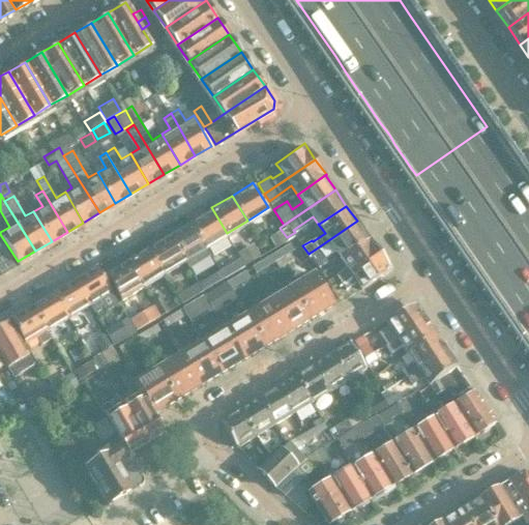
[(211,207),(190,221),(206,245),(227,233),(211,207)]
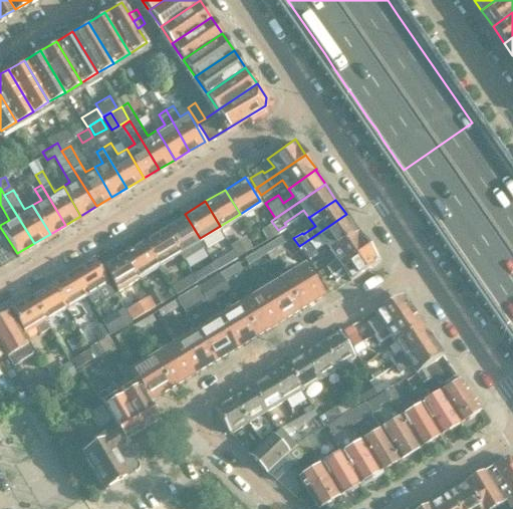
[(185,214),(165,226),(180,250),(200,238),(185,214)]
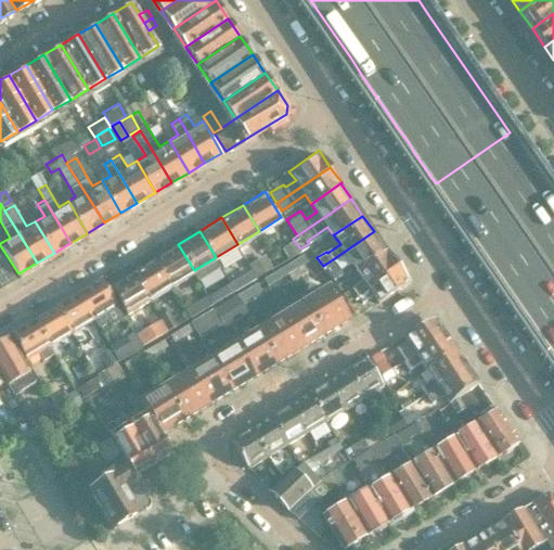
[(356,267),(385,247),(374,231),(326,264),(324,265),(333,277),(342,271),(338,267),(350,259),(356,267)]
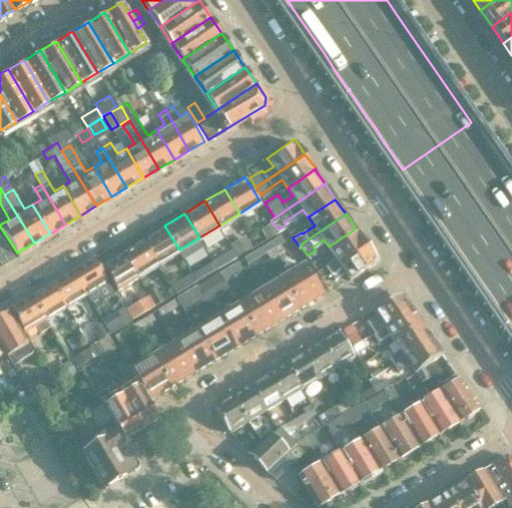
[(179,249),(164,225),(143,237),(158,263),(179,249)]
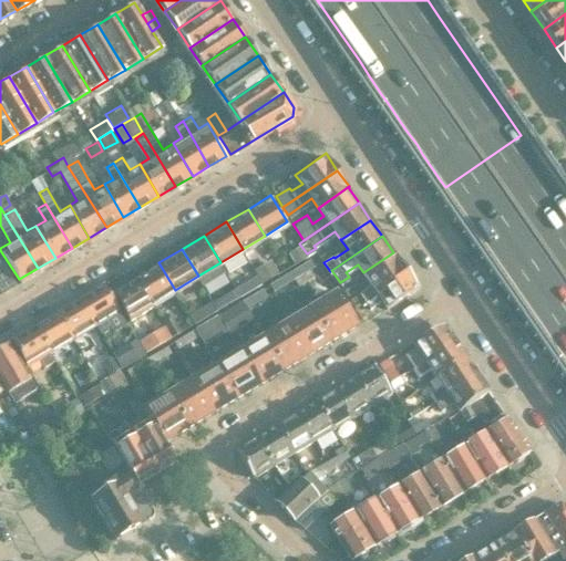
[(393,252),(363,272),(370,282),(349,297),(353,303),(361,298),(362,300),(363,300),(407,270),(393,252)]
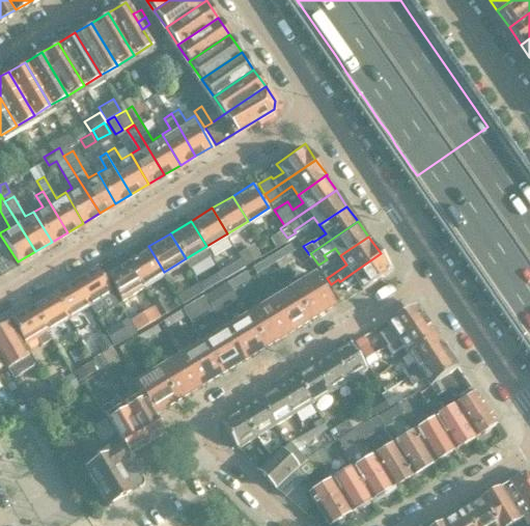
[(236,251),(240,255),(244,264),(260,254),(253,241),(236,251)]
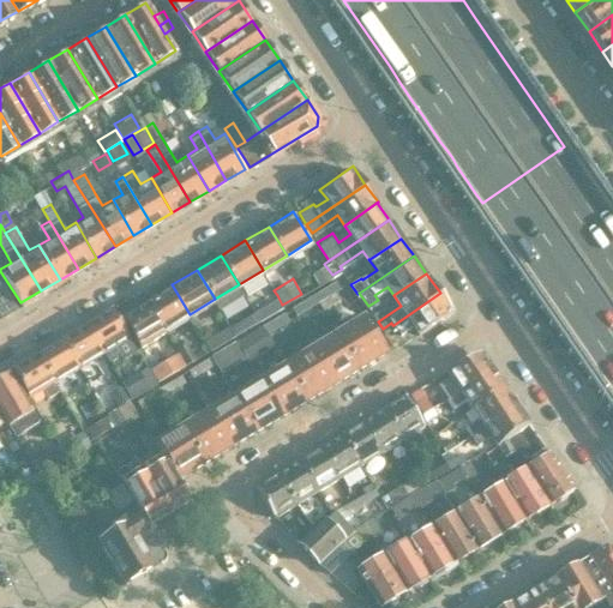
[(295,312),(338,286),(335,278),(290,305),(295,312)]
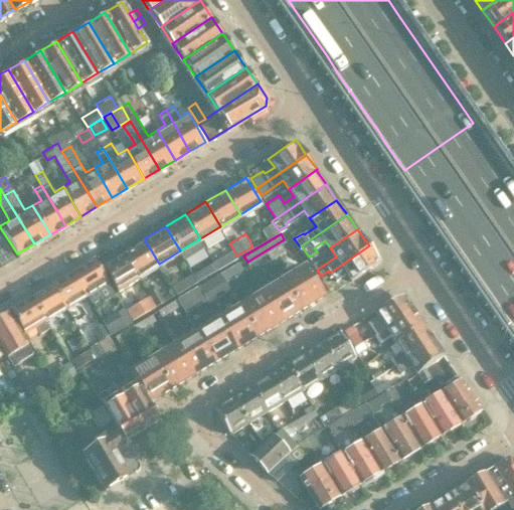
[(0,265),(14,256),(2,237),(0,238),(0,265)]
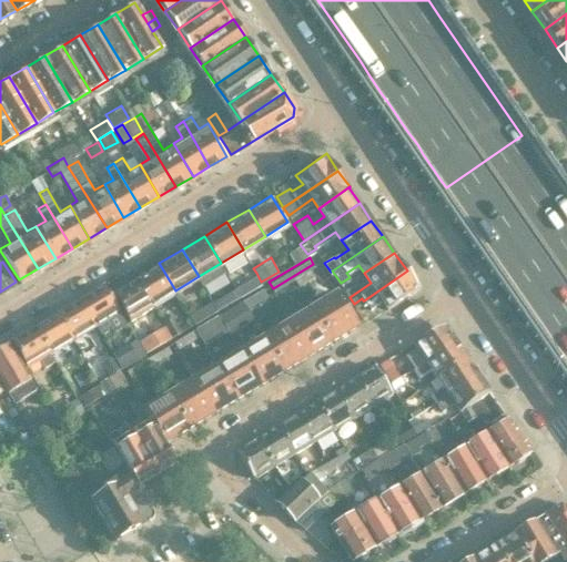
[(159,263),(137,276),(153,304),(175,290),(159,263)]
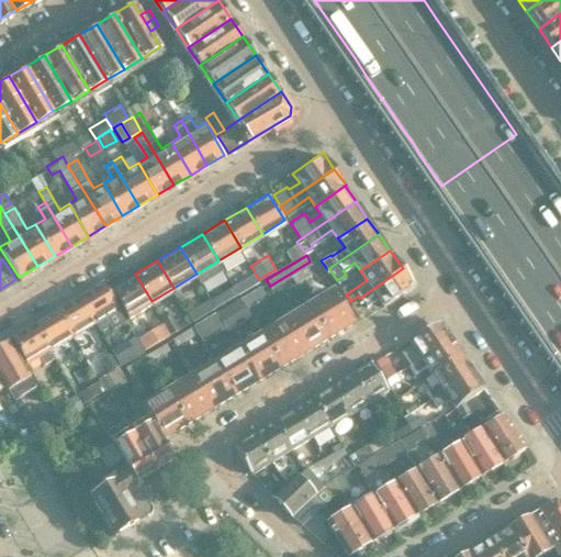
[(382,303),(408,287),(414,283),(403,268),(360,298),(359,298),(351,302),(357,312),(367,305),(366,303),(378,296),(382,303)]
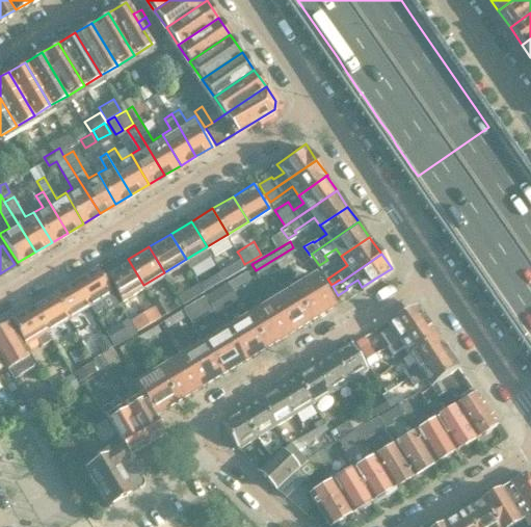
[(222,277),(244,264),(240,256),(218,269),(222,277)]
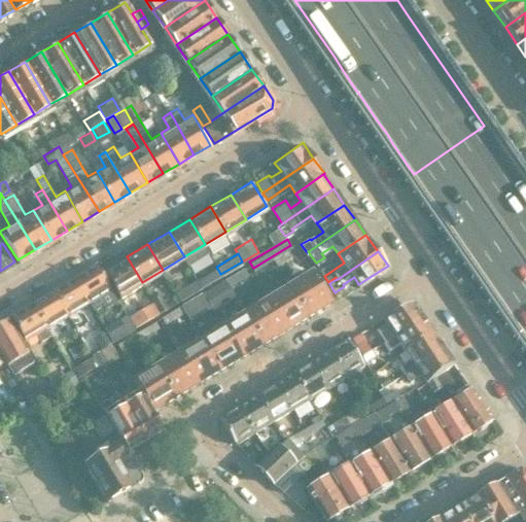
[(127,256),(104,270),(120,296),(142,282),(127,256)]
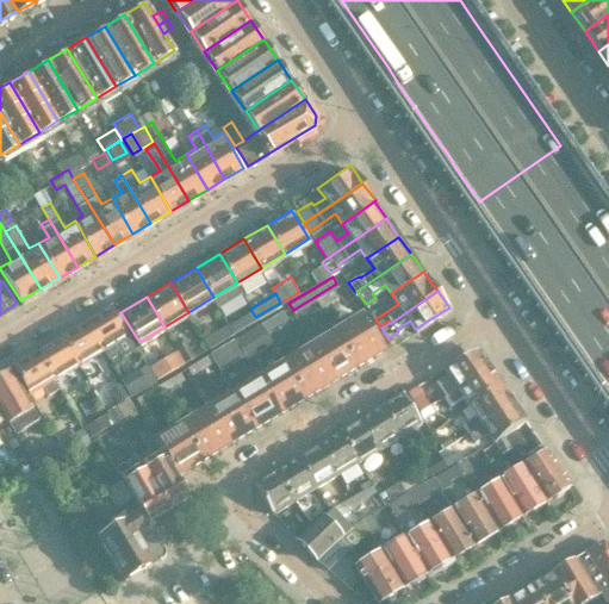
[(128,332),(117,315),(110,303),(86,317),(104,347),(110,356),(120,350),(115,340),(128,332)]
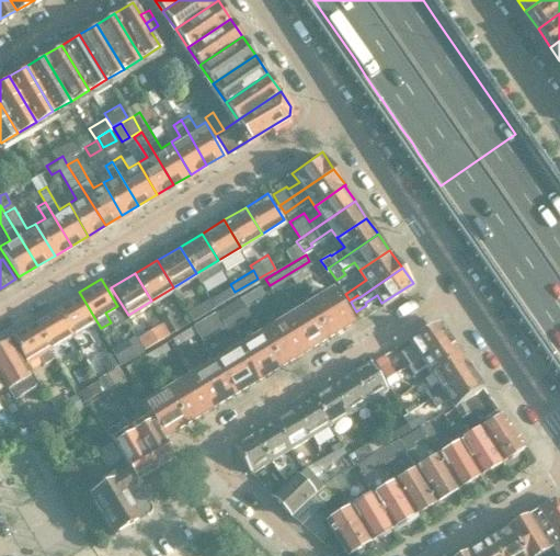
[(242,302),(263,290),(259,283),(238,295),(242,302)]
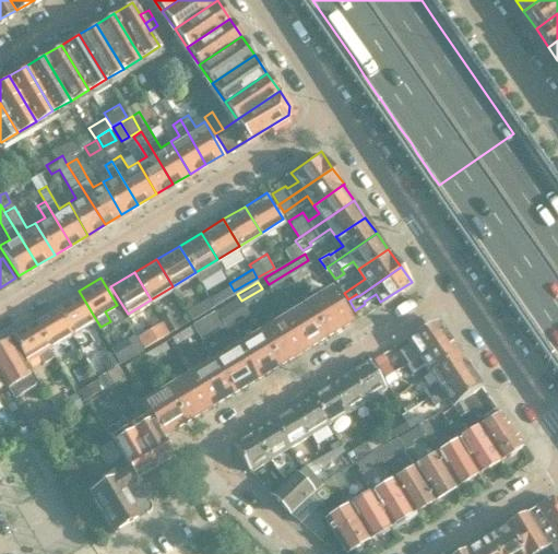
[(349,319),(330,286),(312,297),(308,290),(304,292),(308,299),(328,332),(349,319)]
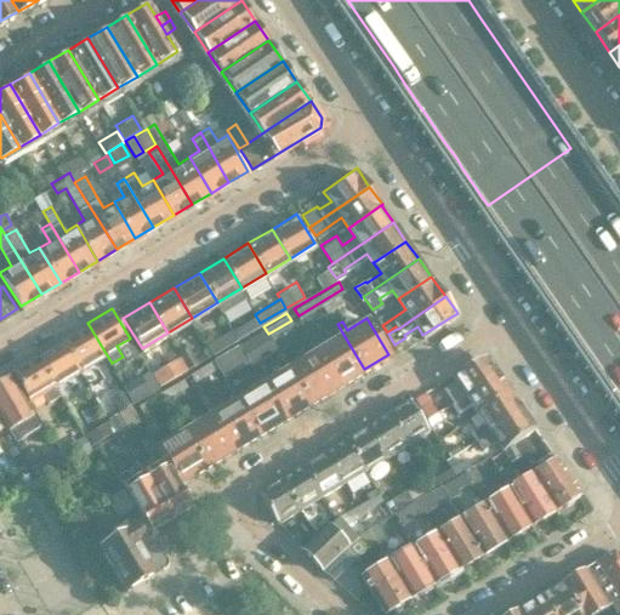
[(106,353),(87,323),(63,337),(83,368),(106,353)]
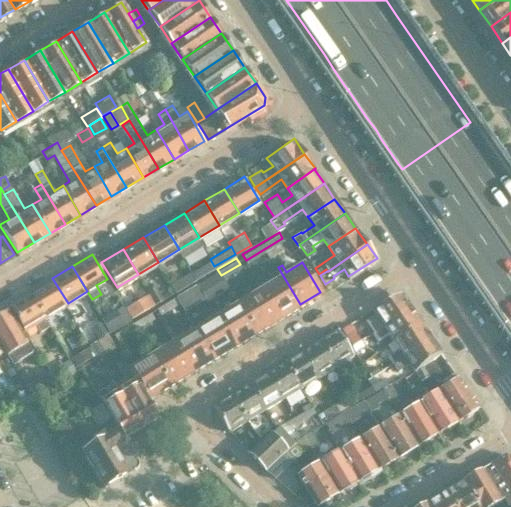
[(227,286),(221,275),(217,269),(197,281),(206,298),(227,286)]
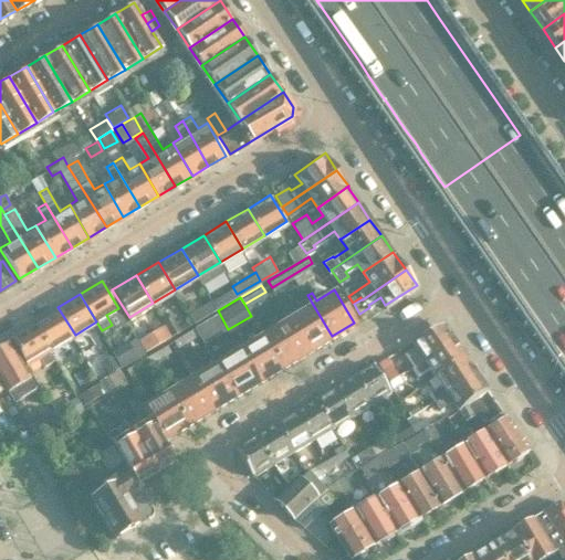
[(192,321),(217,307),(213,302),(211,298),(188,313),(192,321)]
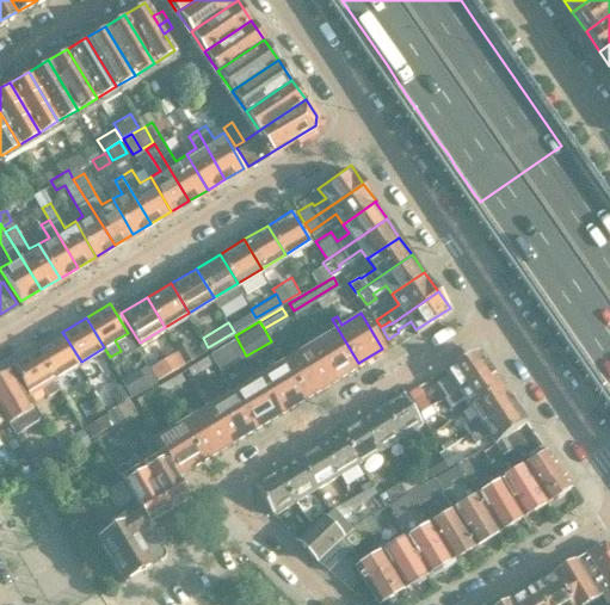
[(358,363),(337,327),(309,344),(331,380),(358,363)]
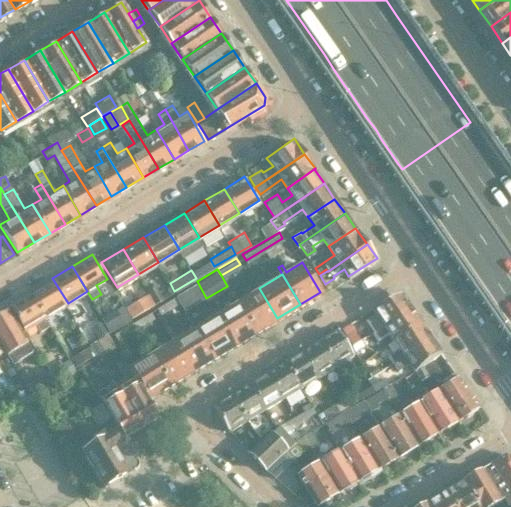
[(68,303),(52,278),(31,291),(46,316),(68,303)]
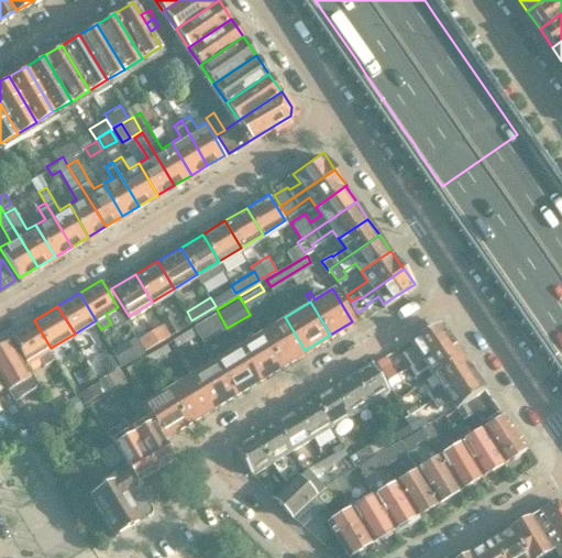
[(162,319),(169,332),(178,327),(169,314),(162,319)]
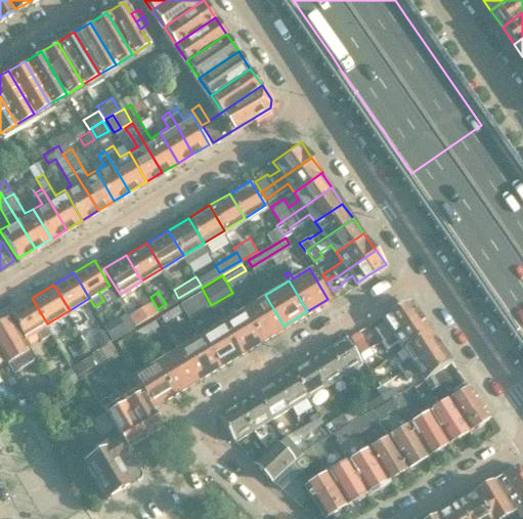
[(193,293),(179,302),(187,316),(203,307),(193,293)]
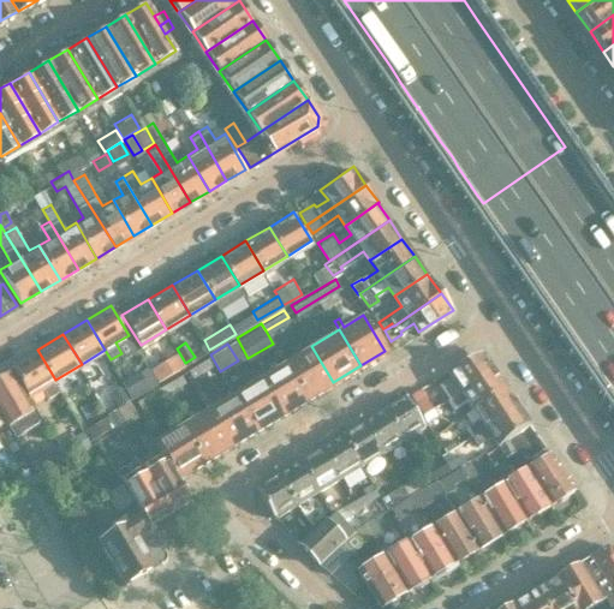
[(333,382),(311,346),(286,362),(308,398),(333,382)]
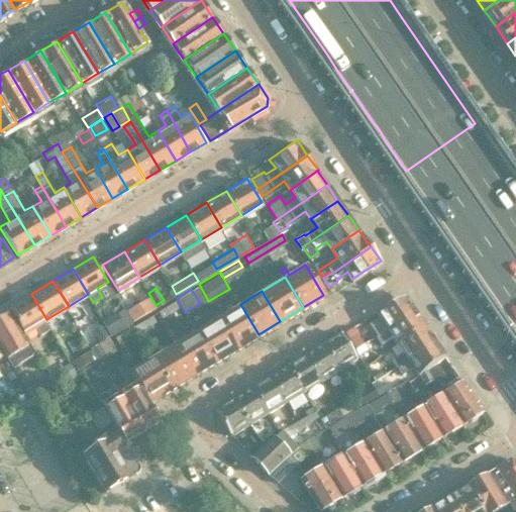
[(403,293),(375,311),(382,319),(371,327),(376,334),(414,309),(406,298),(403,293)]
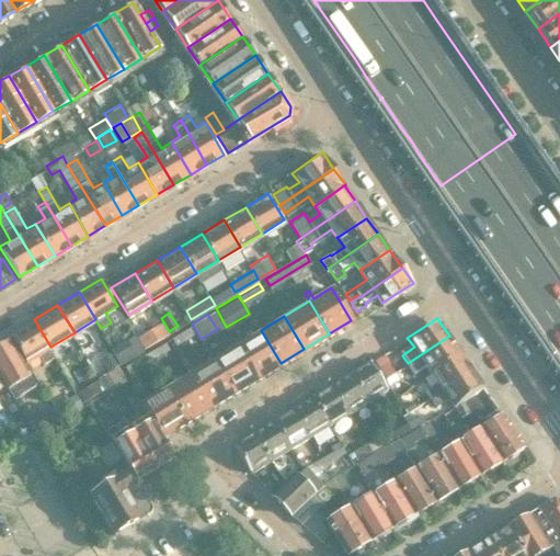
[(50,347),(34,319),(9,333),(11,336),(27,361),(37,355),(42,362),(53,355),(48,348),(50,347)]
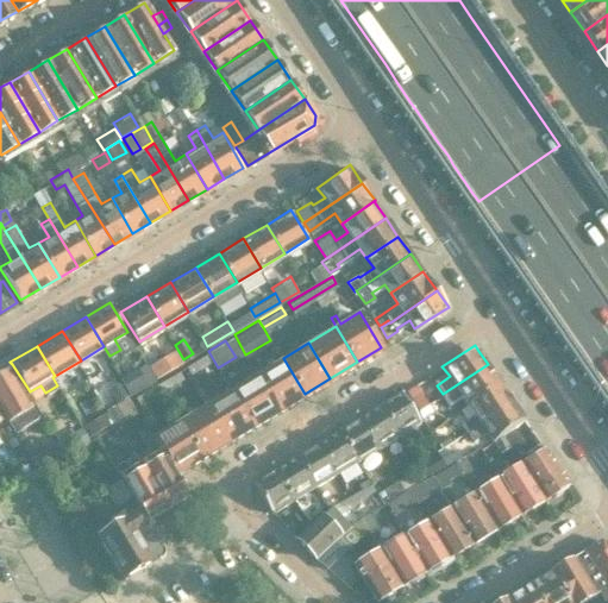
[(155,377),(183,359),(176,347),(148,364),(155,377)]
